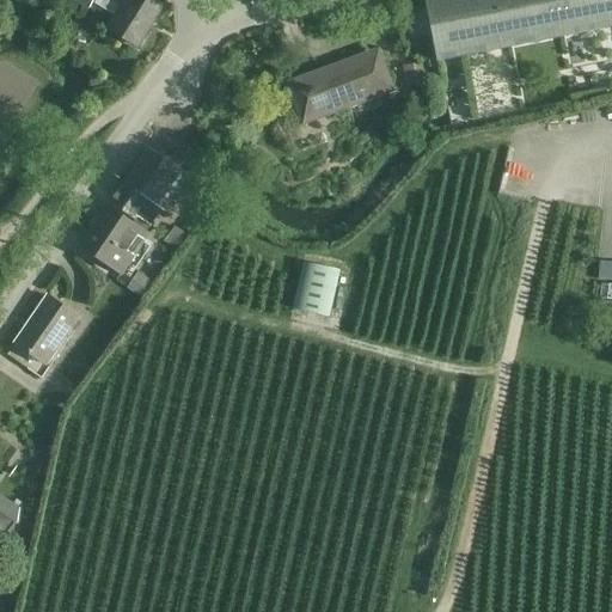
[(96,0),(95,5),(115,17),(108,30),(138,48),(139,44),(161,6),(152,0),(96,0)]
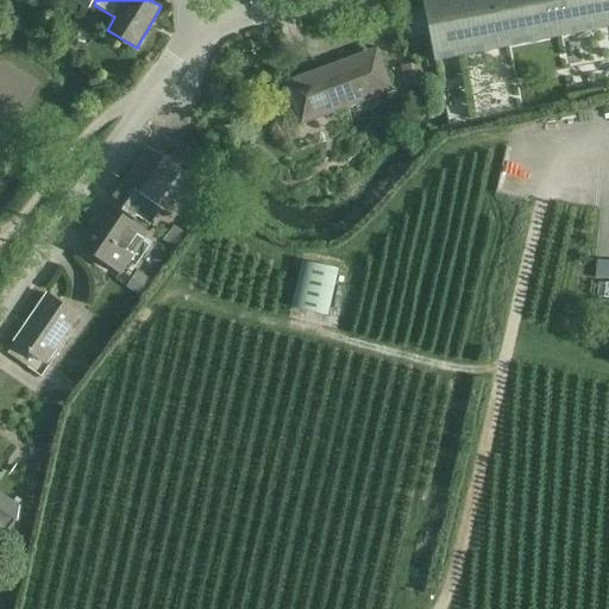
[(608,0),(424,0),(437,62),(608,27),(608,0)]
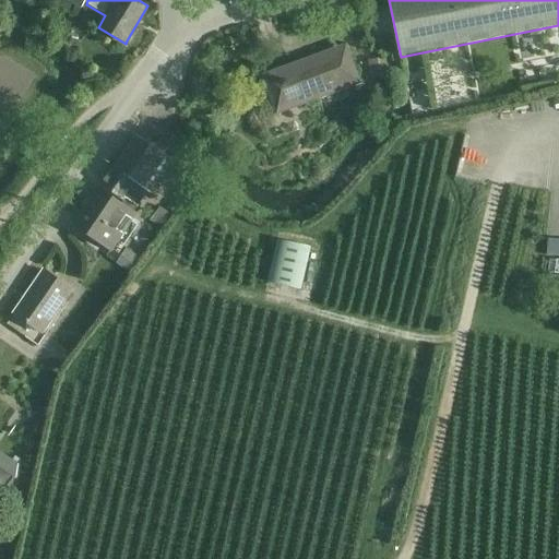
[(262,75),(276,115),(361,83),(347,44),(262,75)]
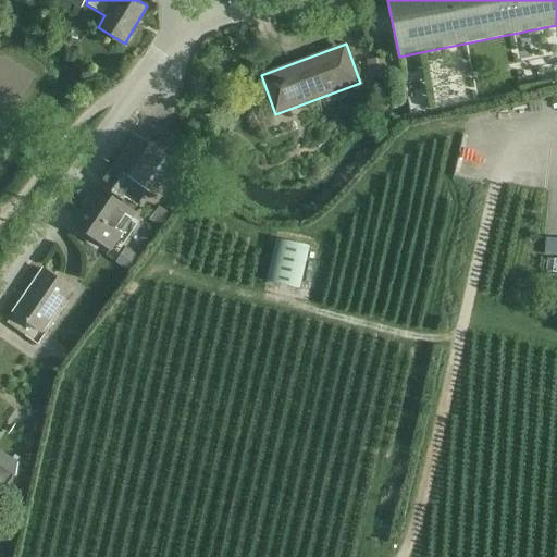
[(382,58),(367,61),(369,72),(384,70),(382,58)]
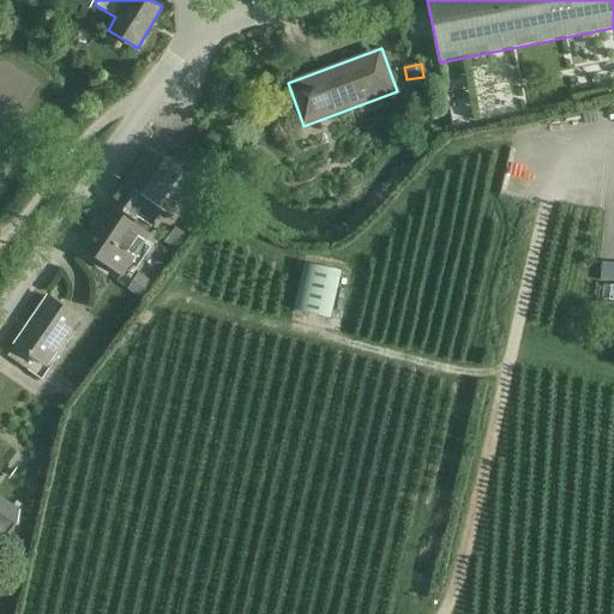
[(139,215),(152,224),(162,210),(167,212),(191,178),(146,148),(110,202),(136,220),(139,215)]
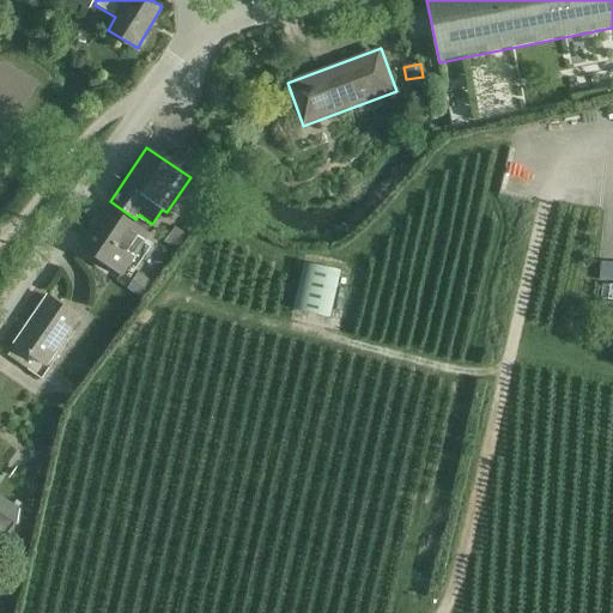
[(107,207),(80,248),(122,274),(149,235),(107,207)]
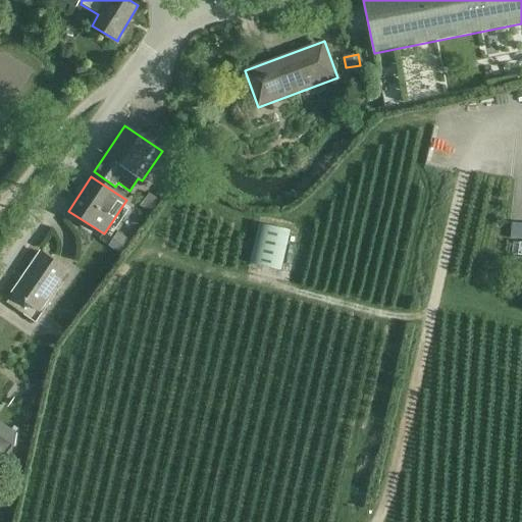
[(149,194),(140,207),(151,215),(160,202),(149,194)]
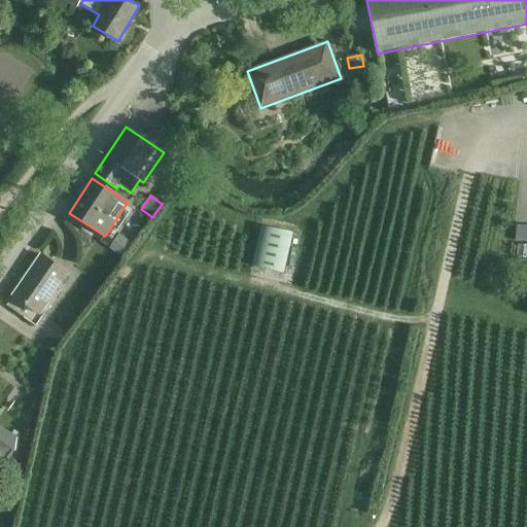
[(260,226),(251,267),(284,274),(292,234),(260,226)]
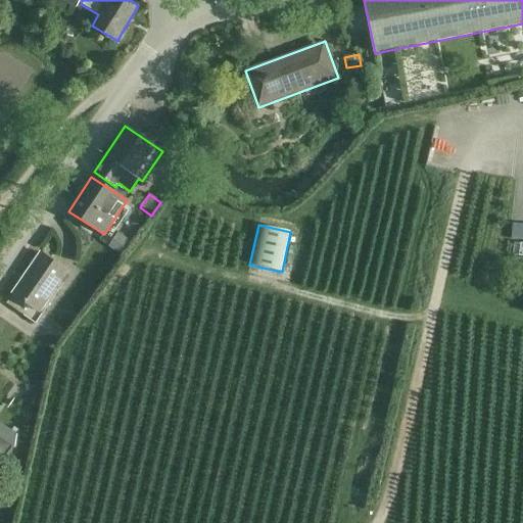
[(510,241),(522,241),(522,226),(512,225),(510,241)]
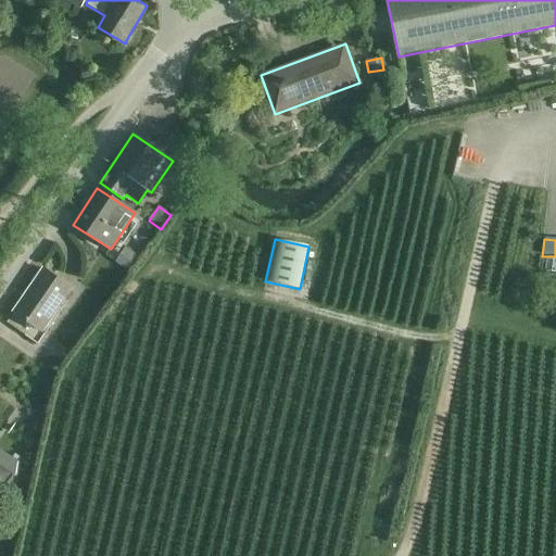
[(125,249),(115,262),(127,269),(137,256),(126,249),(125,249)]
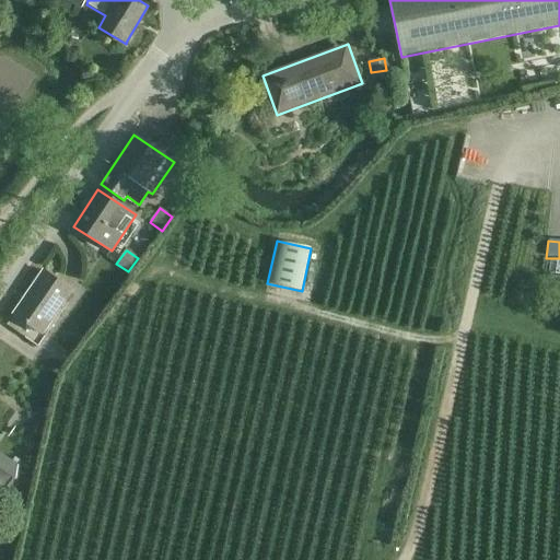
[(559,263),(549,261),(548,276),(559,276),(559,263)]
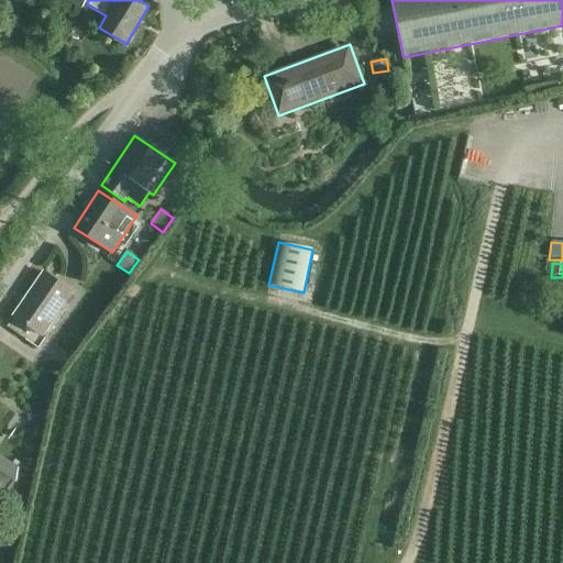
[(44,273),(13,316),(42,335),(72,293),(44,273)]
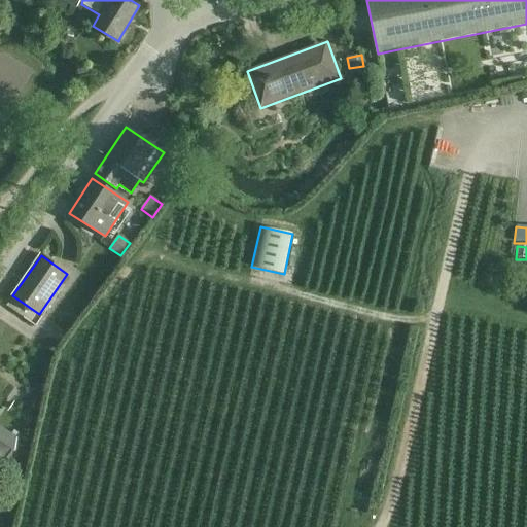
[(0,471),(8,478),(16,436),(0,426),(0,471)]
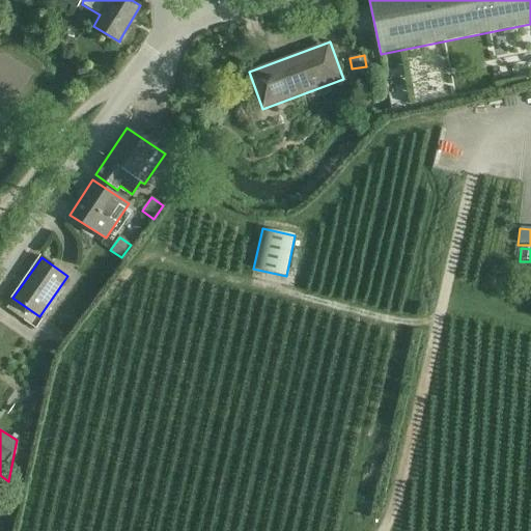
All buildings are outlined.
